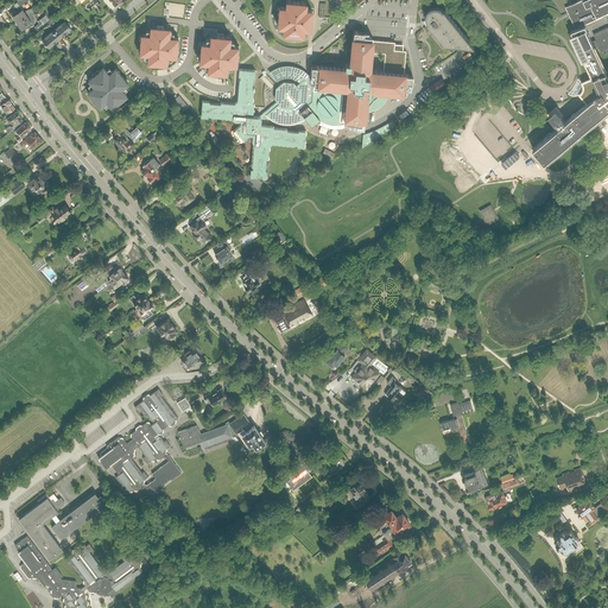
[(29,10),(25,12),(23,8),(20,6),(27,0),(16,0),(13,1),(13,5),(14,7),(18,7),(20,11),(17,13),(17,12),(16,12),(16,11),(14,12),(13,12),(13,13),(13,14),(13,16),(13,18),(14,19),(16,19),(17,23),(29,14),(35,10),(33,7),(30,10),(29,10)]
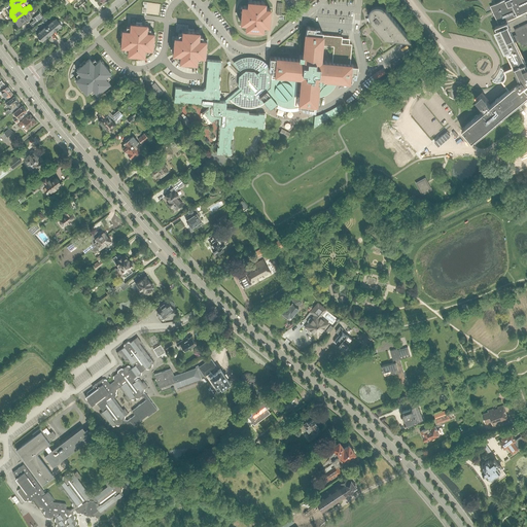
[(514,37),(508,25),(510,24),(507,21),(506,21),(505,19),(526,8),(526,0),(502,0),(493,4),(490,0),(480,0),(484,4),(482,5),(486,10),(487,9),(489,8),(490,12),(492,15),(497,26),(495,27),(496,30),(494,31),(504,54),(506,53),(514,68),(512,69),(513,73),(514,72),(518,81),(490,105),(489,107),(484,102),(486,100),(481,95),(476,99),(480,105),(482,103),(486,109),(485,110),(462,129),(471,141),(526,94),(526,65),(517,42),(520,41),(523,46),(526,43),(526,23),(515,29),(518,35),(514,37)]
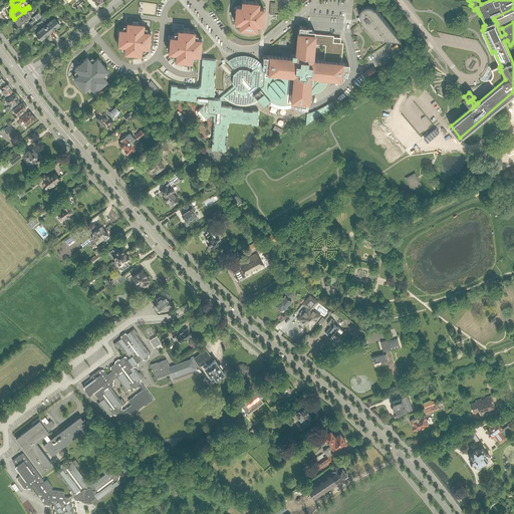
[(256,29),(256,24),(262,25),(263,8),(258,8),(258,2),(242,1),(242,6),(236,6),(235,22),(240,23),(240,28),(256,29)]
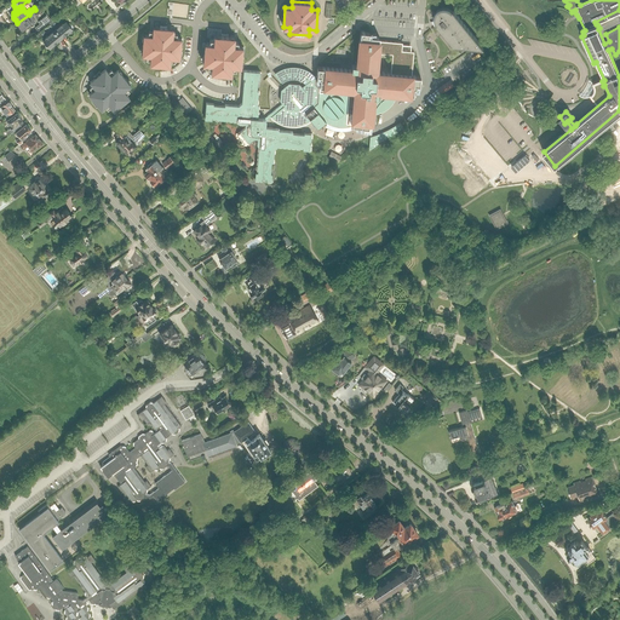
[(453,46),(484,50),(453,11),(452,12),(449,10),(447,9),(445,9),(441,9),(438,11),(437,12),(436,16),(435,18),(435,21),(430,23),(431,23),(432,23),(432,24),(435,27),(436,26),(453,46)]
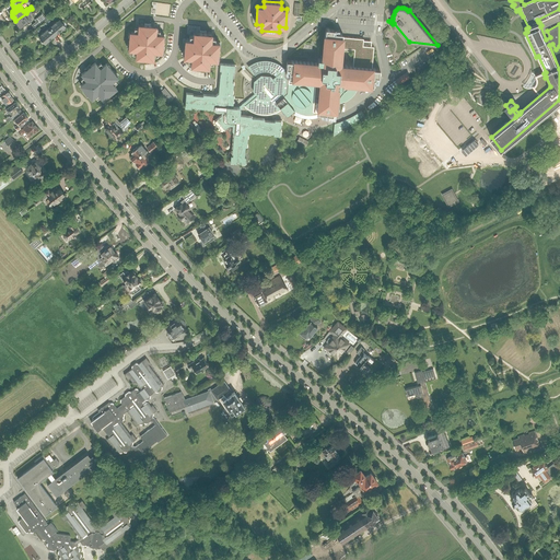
[(31,10),(32,9),(26,13),(15,21),(18,23),(18,24),(19,26),(20,25),(20,26),(21,26),(22,27),(23,27),(24,26),(24,25),(24,24),(28,21),(32,19),(28,15),(32,14),(31,14),(33,12),(31,10)]
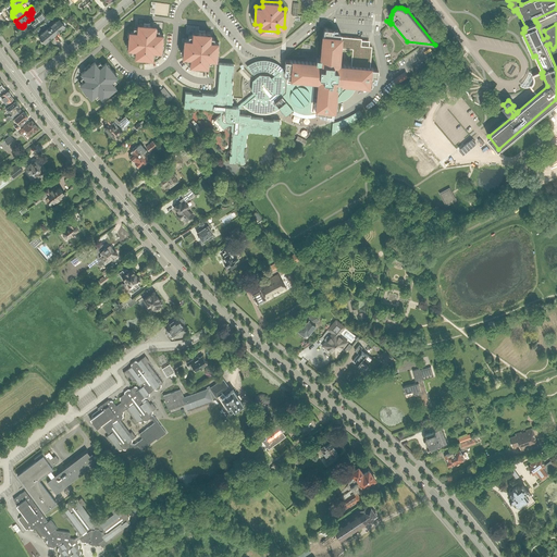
[(36,22),(32,25),(35,28),(47,19),(42,13),(35,20),(36,22)]
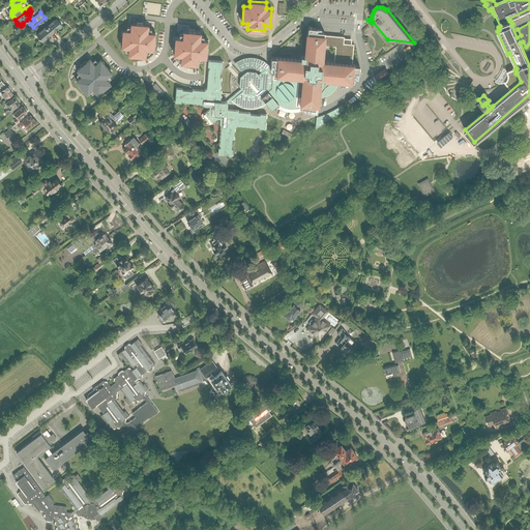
[(47,26),(52,33),(55,30),(56,31),(59,29),(58,28),(62,25),(61,24),(62,23),(62,22),(62,21),(60,21),(59,22),(57,19),(55,20),(54,20),(51,22),(52,22),(47,26)]
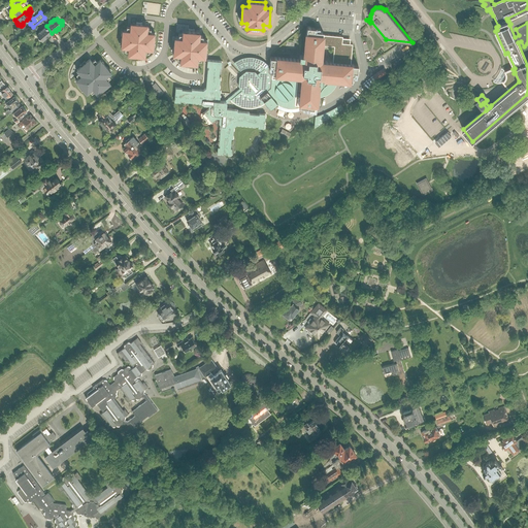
[(123,30),(122,46),(125,46),(125,51),(128,51),(128,55),(144,57),(145,53),(149,53),(150,50),(153,50),(155,33),(151,32),(151,29),(147,28),(147,25),(140,24),(140,25),(138,25),(138,24),(131,23),(131,27),(127,27),(127,30),(123,30)]
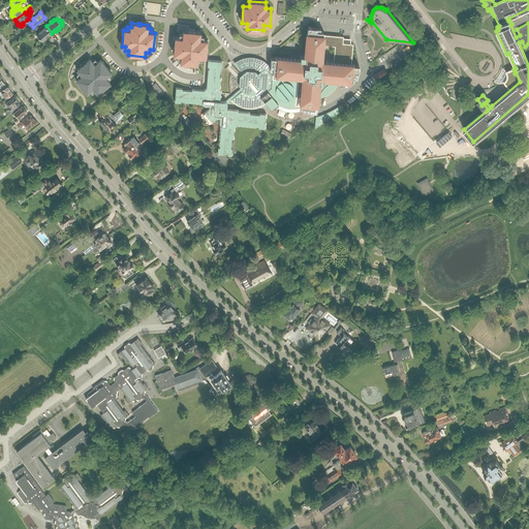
[(49,35),(52,33),(47,26),(41,30),(38,32),(39,33),(37,35),(39,38),(39,39),(39,40),(39,41),(40,41),(41,40),(42,41),(47,38),(50,36),(49,35)]
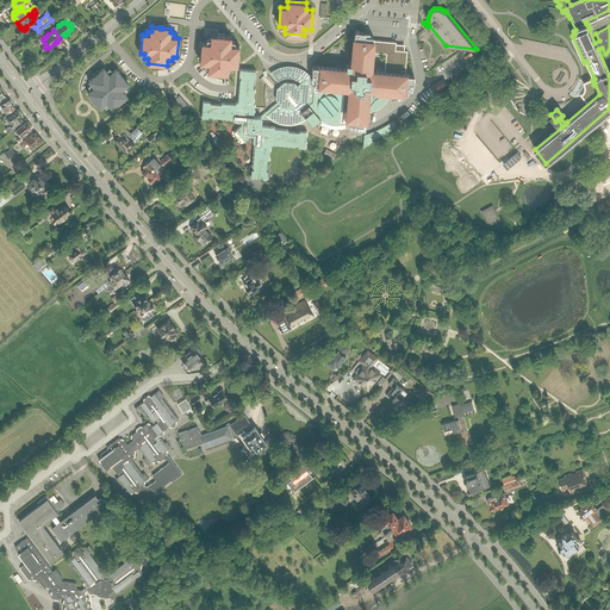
[(269,160),(271,147),(273,143),(296,145),(299,145),(298,147),(305,148),(306,131),(299,130),(299,132),(288,131),(288,130),(274,129),(273,126),(261,126),(261,119),(267,116),(271,119),(275,122),(281,123),(286,124),(291,124),(297,123),(302,122),(306,118),(312,126),(321,120),(325,123),(330,124),(336,125),(341,124),(347,124),(347,123),(356,124),(356,128),(365,129),(366,112),(369,112),(372,107),(374,104),(377,101),(380,98),(385,97),(390,97),(390,92),(408,94),(408,86),(409,86),(410,83),(414,83),(414,75),(405,75),(408,50),(404,50),(405,44),(396,44),(396,42),(373,39),(373,36),(362,36),(363,32),(355,31),(352,64),(347,64),(347,69),(312,66),(312,74),(316,75),(315,82),(311,82),(310,85),(310,82),(305,86),(307,88),(306,88),(303,91),(300,92),(294,86),(285,85),(280,88),(279,91),(278,99),(280,103),(260,117),(254,117),(254,105),(253,103),(254,89),(253,89),(254,78),(255,78),(256,72),(240,69),(240,76),(242,76),(241,80),(238,101),(235,105),(222,104),(222,105),(210,104),(210,103),(204,101),(201,118),(209,118),(209,116),(212,117),(234,119),(236,122),(241,123),(241,125),(234,131),(234,135),(240,142),(243,142),(250,136),(254,136),(254,143),(255,145),(253,167),(254,167),(254,170),(251,170),(251,176),(267,178),(268,172),(266,172),(267,160),(269,160)]
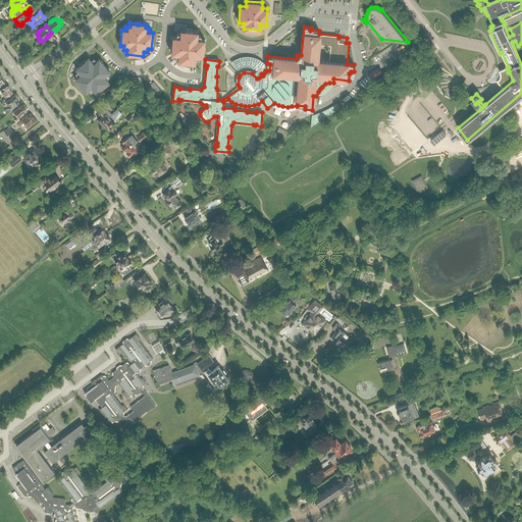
[(170,35),(169,52),(172,52),(172,56),(175,56),(175,59),(192,61),(193,57),(196,58),(197,54),(200,54),(202,38),(198,38),(198,34),(195,34),(195,30),(188,30),(188,31),(186,31),(186,29),(178,29),(178,32),(174,32),(174,36),(170,35)]
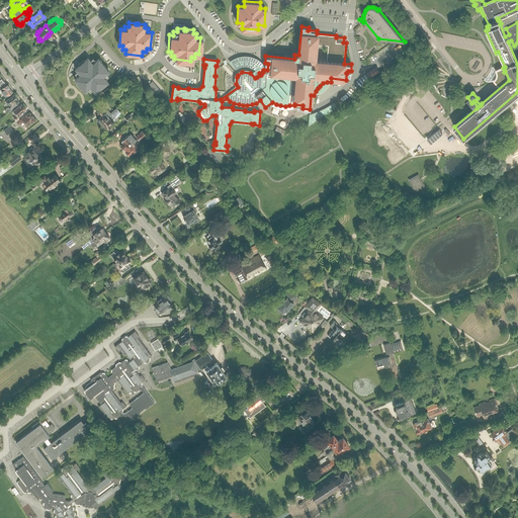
[(77,77),(75,79),(85,92),(88,89),(90,92),(93,90),(95,93),(108,82),(105,79),(108,77),(106,74),(109,72),(98,59),(95,62),(93,59),(90,61),(88,58),(83,63),(83,64),(82,65),(81,64),(75,69),(78,72),(75,74),(77,77)]
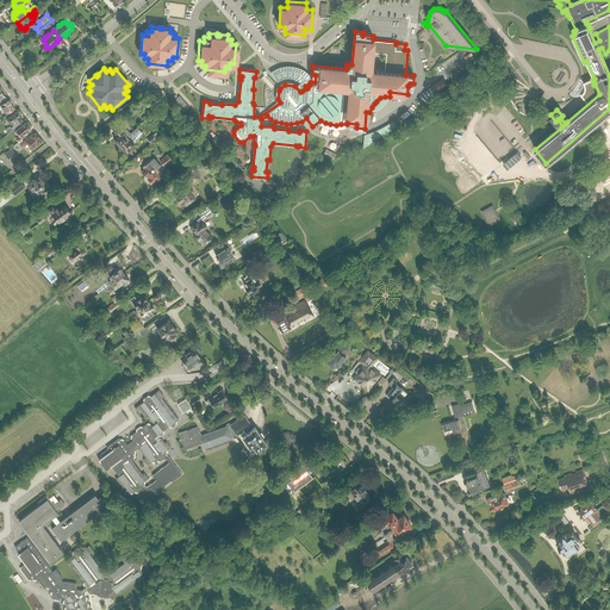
[(443,80),(431,87),(435,93),(448,86),(443,80)]
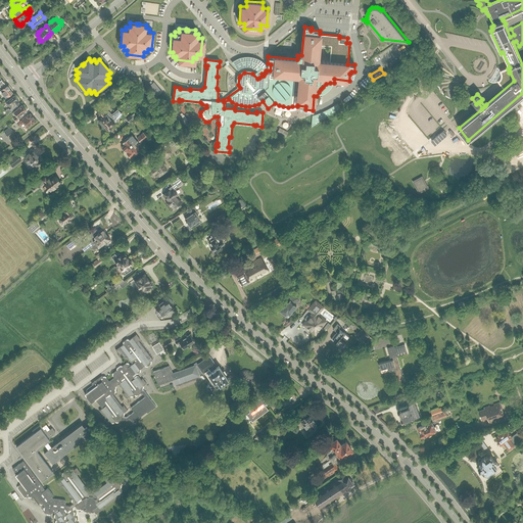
[(156,96),(161,92),(154,83),(149,87),(156,96)]
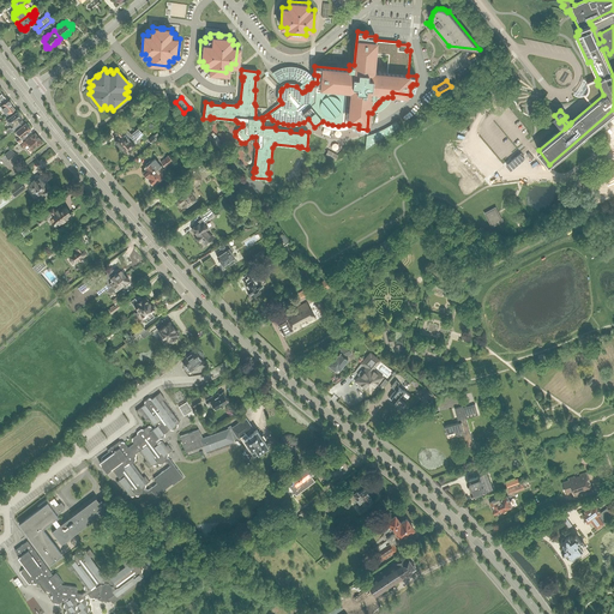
[(8,101),(0,106),(6,114),(14,109),(11,104),(11,102),(10,101),(8,101)]
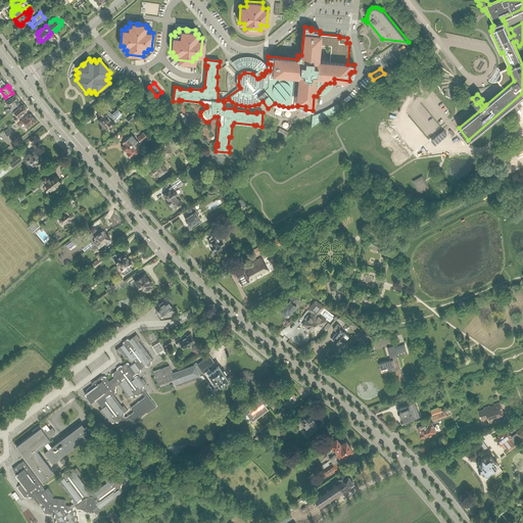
[(7,97),(5,100),(6,101),(5,101),(10,108),(9,109),(8,108),(5,111),(7,114),(12,110),(11,109),(19,103),(19,102),(19,101),(17,99),(18,98),(15,94),(8,99),(7,97)]
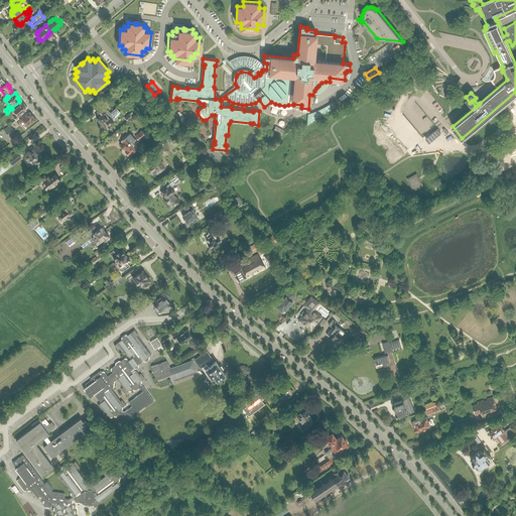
[(17,114),(14,117),(14,118),(16,120),(18,118),(18,117),(23,113),(22,112),(27,109),(22,103),(13,110),(17,114)]
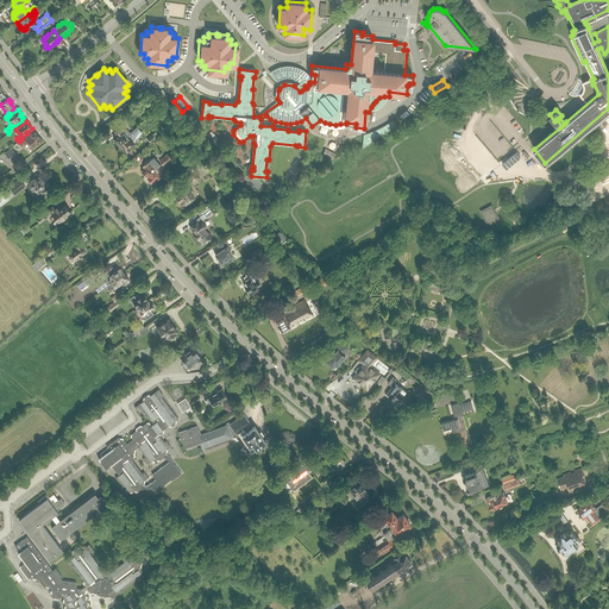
[(124,123),(113,131),(118,136),(114,138),(115,139),(114,140),(114,142),(117,144),(118,144),(129,135),(131,133),(129,130),(127,130),(125,131),(123,129),(126,126),(124,123)]
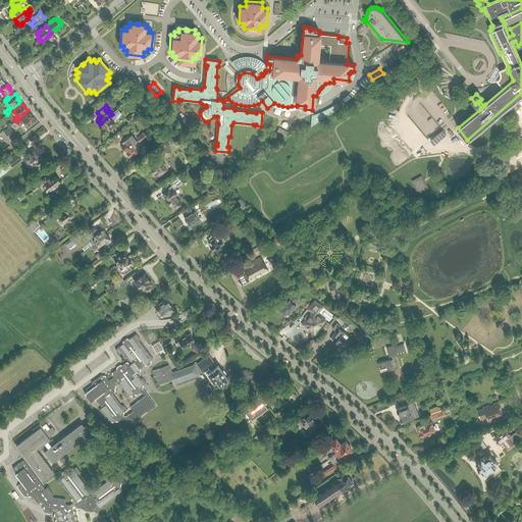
[(114,120),(115,120),(122,114),(118,109),(112,114),(110,115),(101,123),(106,129),(107,128),(108,129),(109,129),(110,128),(110,127),(110,126),(114,123),(113,122),(114,120)]
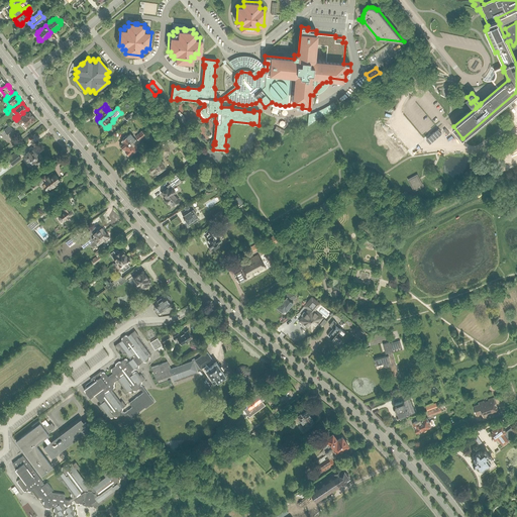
[(21,118),(20,117),(16,120),(17,122),(19,124),(21,123),(22,125),(24,123),(27,126),(35,119),(29,112),(21,118)]
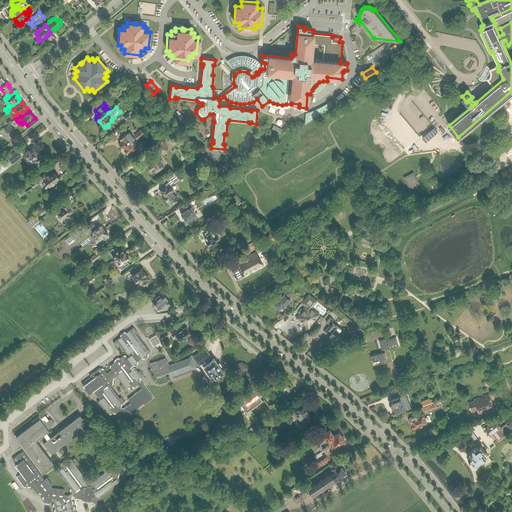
[(10,124),(4,129),(7,133),(13,128),(10,124)]
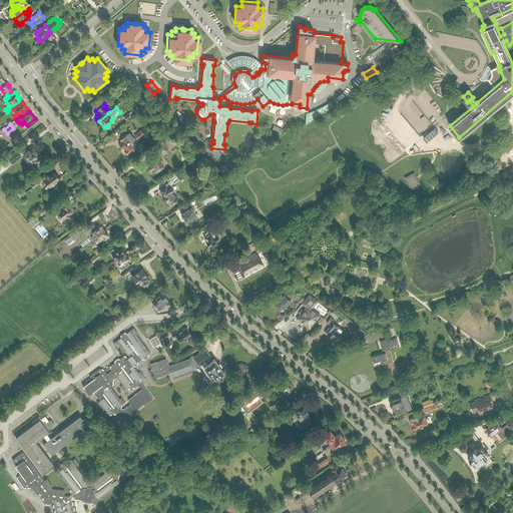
[(136,138),(134,139),(131,142),(131,141),(123,148),(125,150),(124,151),(126,152),(127,153),(130,151),(136,146),(135,146),(138,143),(135,140),(137,139),(138,140),(144,135),(142,132),(136,138)]
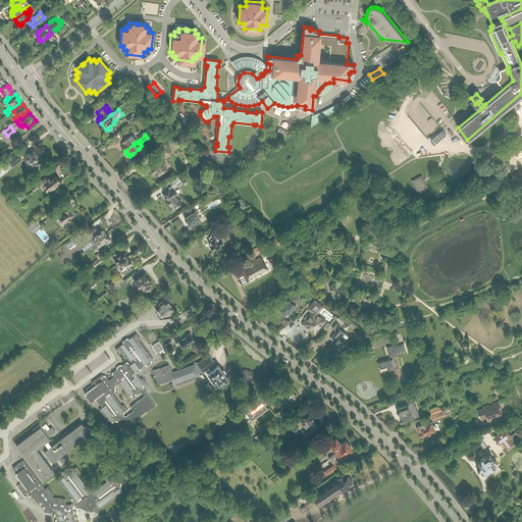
[(134,145),(137,142),(132,136),(128,138),(127,139),(126,137),(123,140),(124,141),(123,143),(124,144),(121,147),(122,147),(122,149),(123,150),(124,150),(125,151),(134,144),(134,145)]
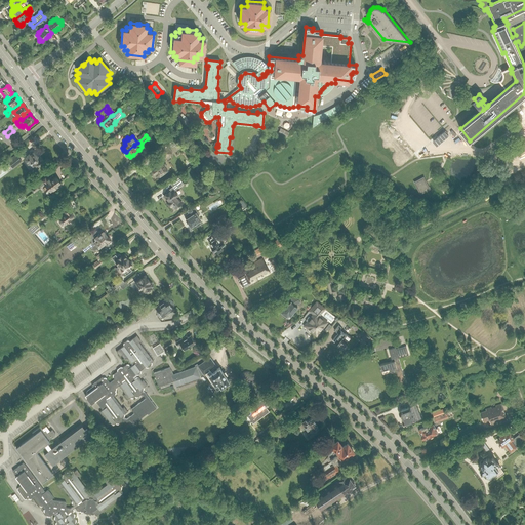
[(171,154),(167,148),(161,152),(165,158),(171,154)]
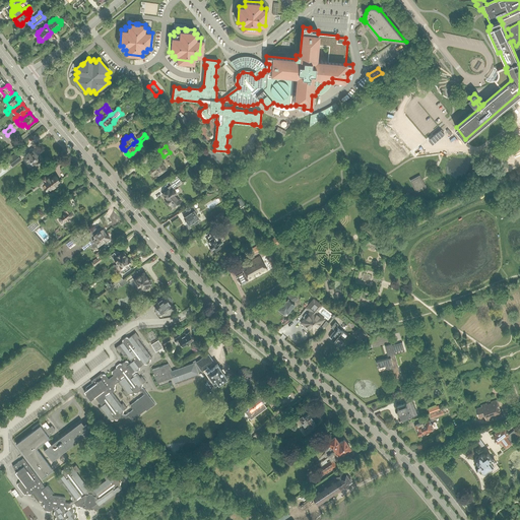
[(29,151),(29,152),(24,156),(31,167),(35,165),(36,165),(37,164),(37,163),(41,159),(39,156),(39,155),(38,153),(37,153),(34,150),(33,151),(31,151),(29,151)]
